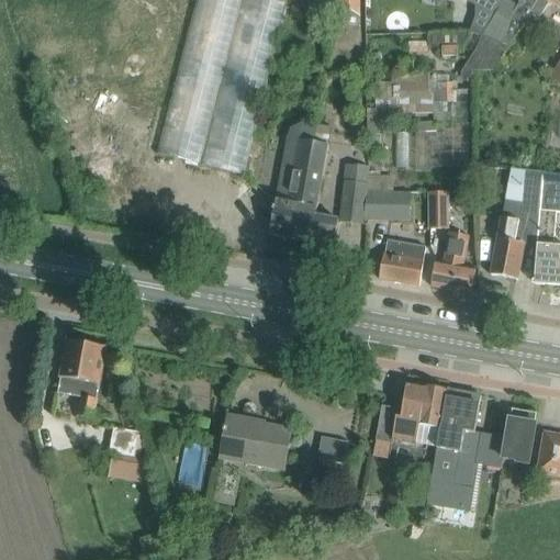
[(193,0),(156,152),(242,174),(286,0),(193,0)]
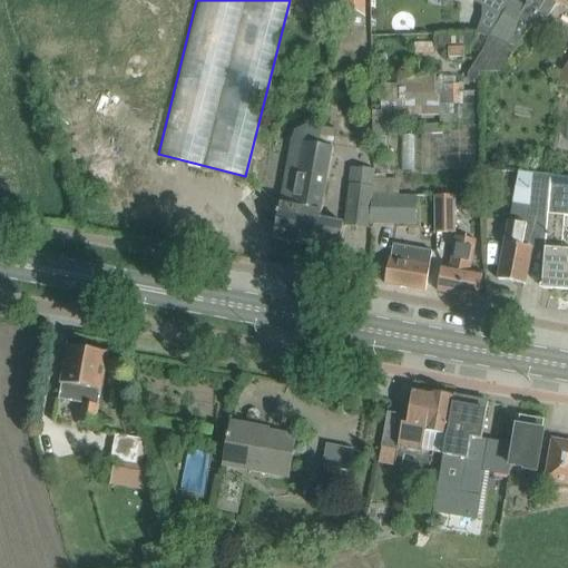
[(339,0),(339,2),(340,3),(365,16),(365,0),(339,0)]
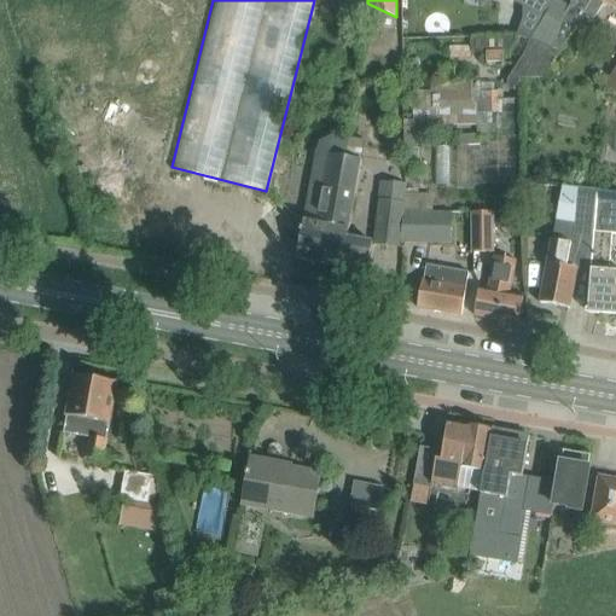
[(397,0),(399,23),(400,23),(400,28),(408,28),(408,23),(411,23),(410,0),(397,0)]
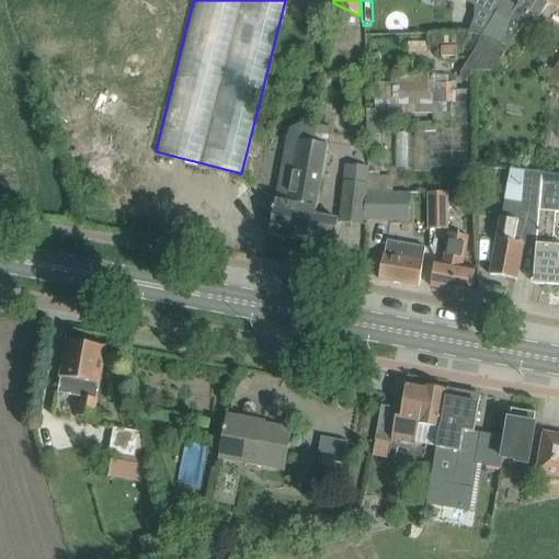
[(466,0),(474,4),(474,16),(486,23),(491,16),(500,0),(466,0)]
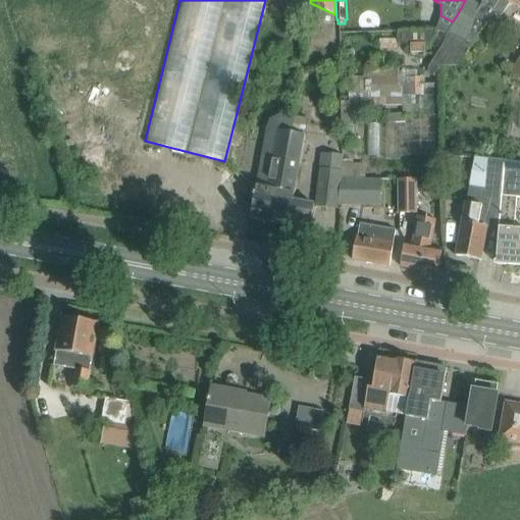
[(452,36),(440,65),(457,64),(483,22),(490,10),(497,0),(480,0),(479,4),(472,0),(465,0),(457,15),(452,21),(445,33),(452,36)]
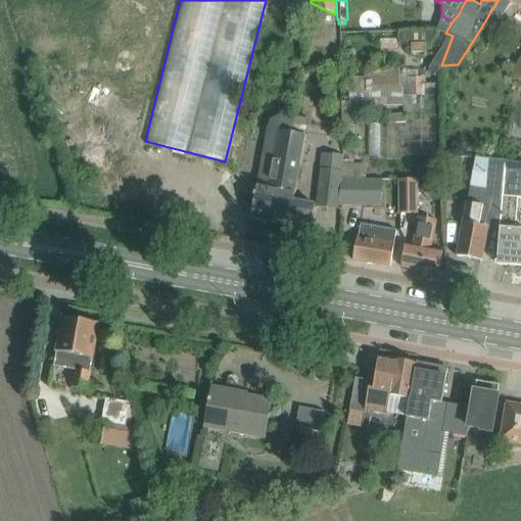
[(498,0),(491,10),(500,15),(510,0),(520,7),(520,0),(498,0)]
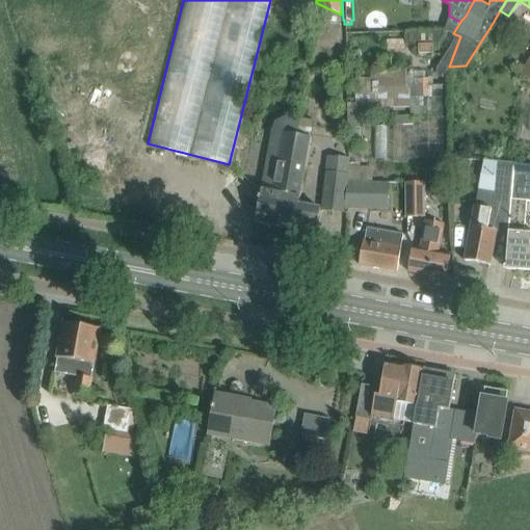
[(403,47),(417,47),(417,53),(430,53),(430,46),(434,46),(434,29),(403,29),(403,38),(386,38),(386,48),(404,48),(403,47)]
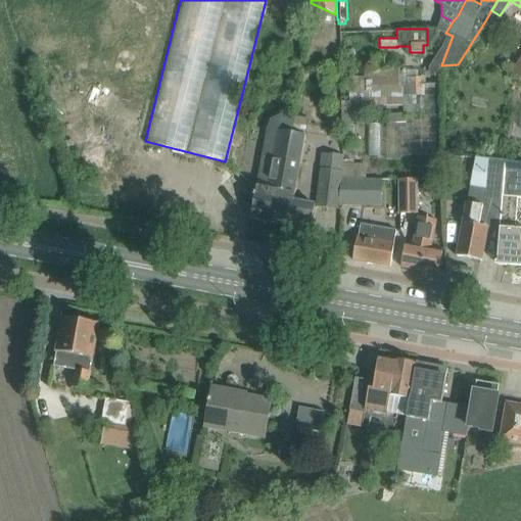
[(351,39),(343,39),(343,52),(351,52),(351,39)]
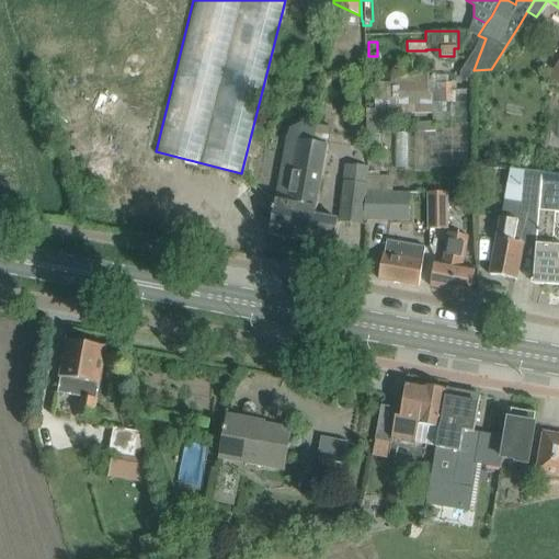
[(558,58),(548,77),(558,83),(558,58)]
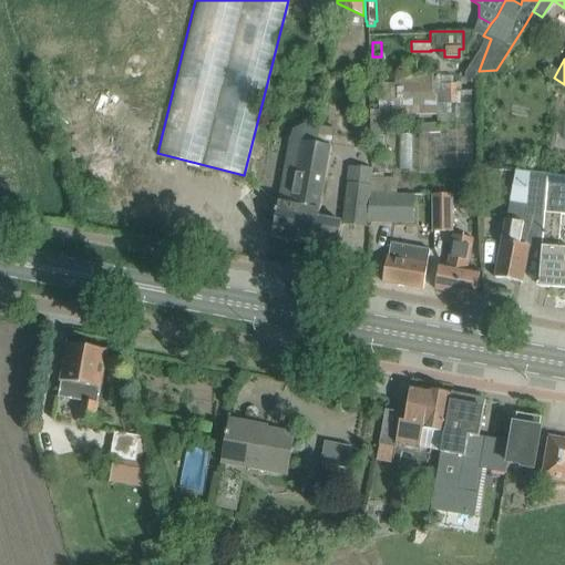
[(314,142),(299,139),(289,202),(278,199),(270,236),(294,239),(300,204),(302,204),(319,207),(329,144),(314,142)]
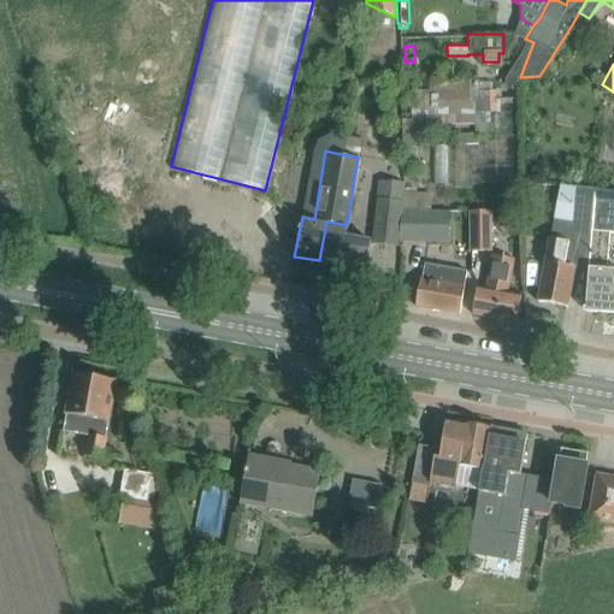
[(397,244),(401,208),(402,201),(402,192),(402,181),(378,178),(376,198),(371,241),(397,244)]
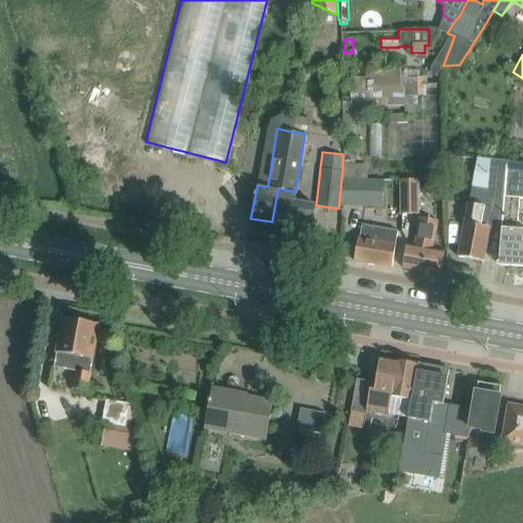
[(461,236),(457,255),(482,260),(486,240),(488,227),(500,230),(507,159),(489,157),(476,155),(471,185),(461,236)]
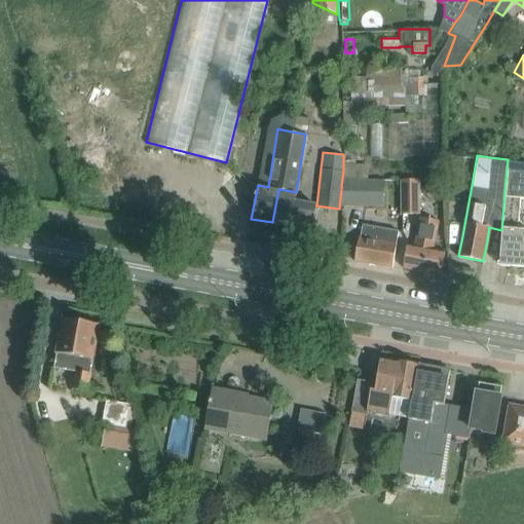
[(500,244),(499,264),(523,265),(523,229),(517,229),(519,197),(523,197),(523,161),(508,159),(501,230),(500,244)]
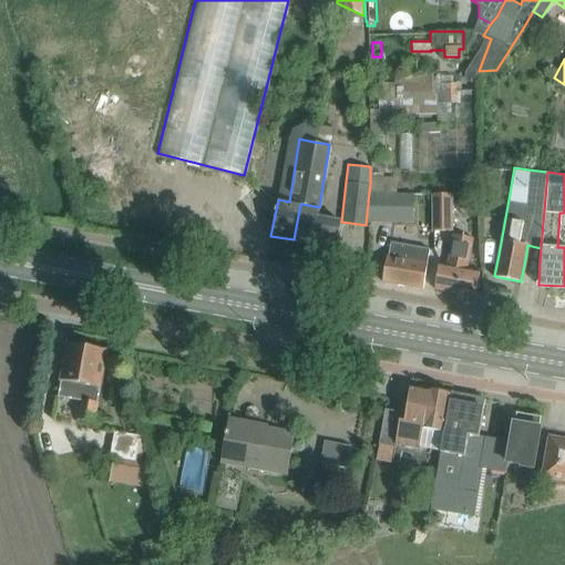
[(370,185),(369,192),(394,192),(396,181),(394,181),(394,176),(382,176),(370,176),(370,185)]
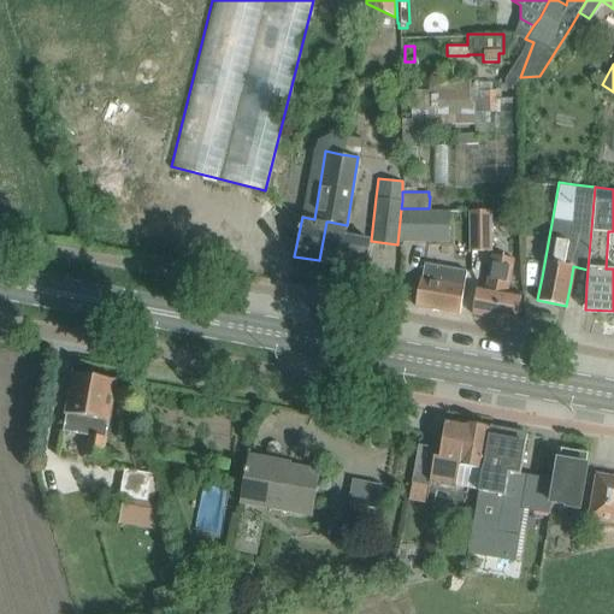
[(448,208),(429,208),(401,208),(399,238),(448,240),(448,208)]
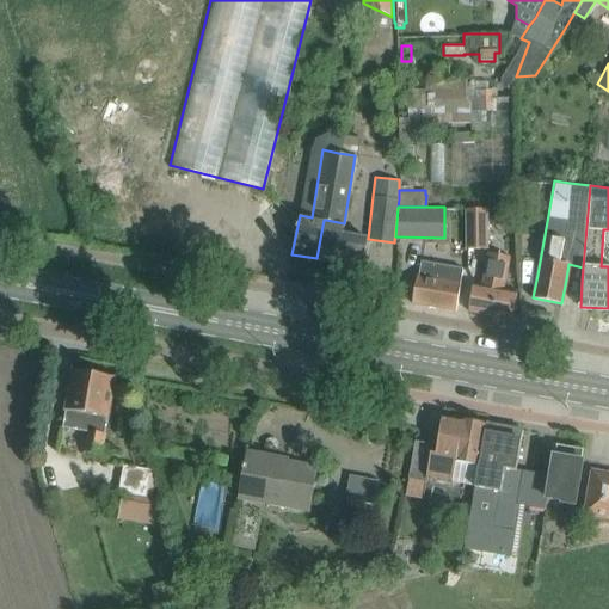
[(466,208),(465,208),(466,246),(485,246),(485,208),(484,208),(466,208)]
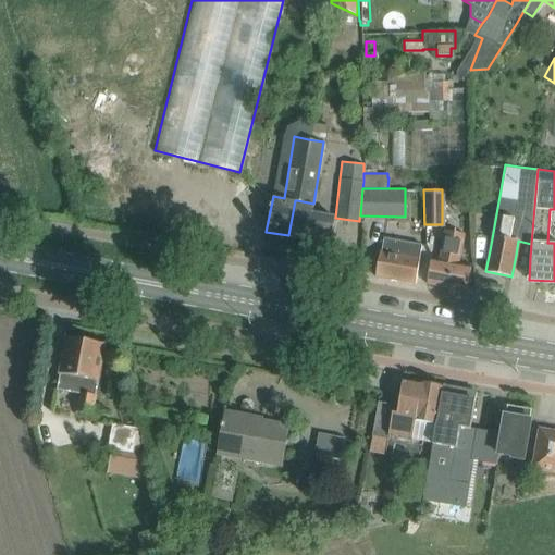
[(297,200),(295,200),(288,235),(330,243),(334,218),(334,217),(311,212),(312,205),(313,204),(297,200)]
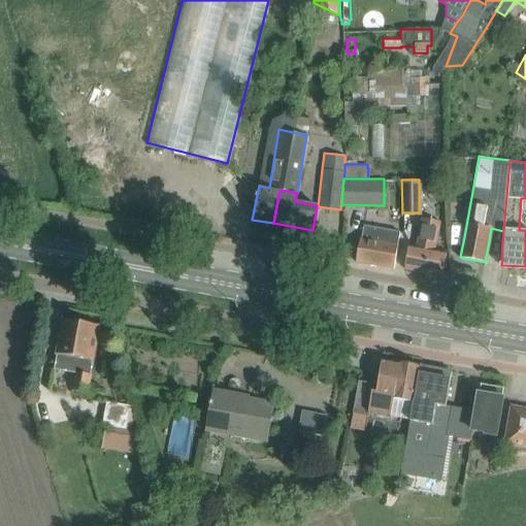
[(441,274),(446,255),(446,250),(434,248),(438,220),(421,217),(416,244),(408,243),(404,268),(441,274)]
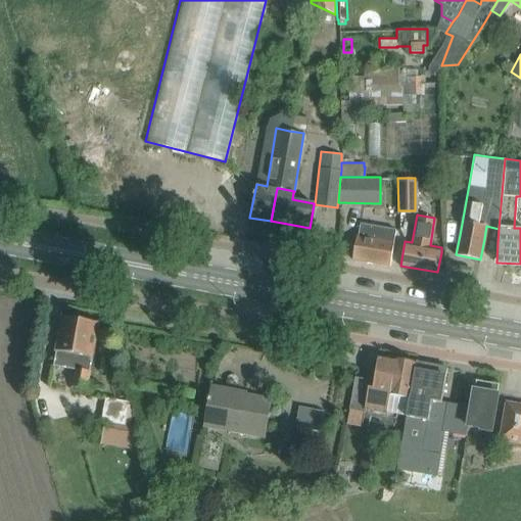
[(389,265),(392,244),(393,240),(395,228),(359,222),(357,234),(356,234),(351,258),(389,265)]
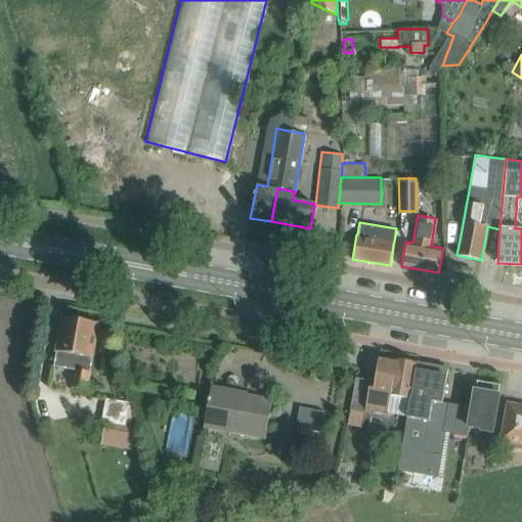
[(74,388),(86,390),(98,323),(61,316),(53,365),(77,370),(74,388)]
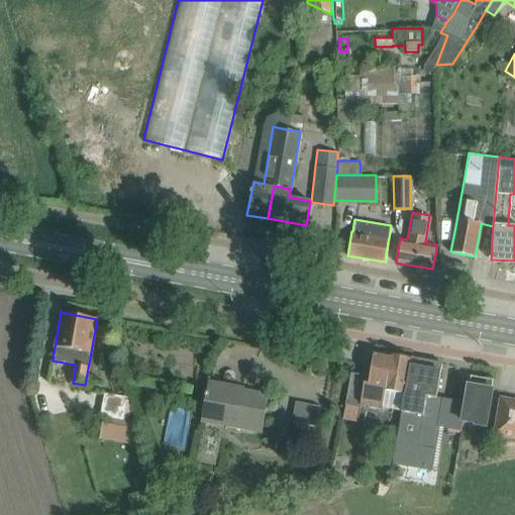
[(405,393),(410,357),(390,353),(389,354),(374,352),(370,375),(349,372),(343,403),(362,407),(363,404),(383,407),(386,390),(405,393)]
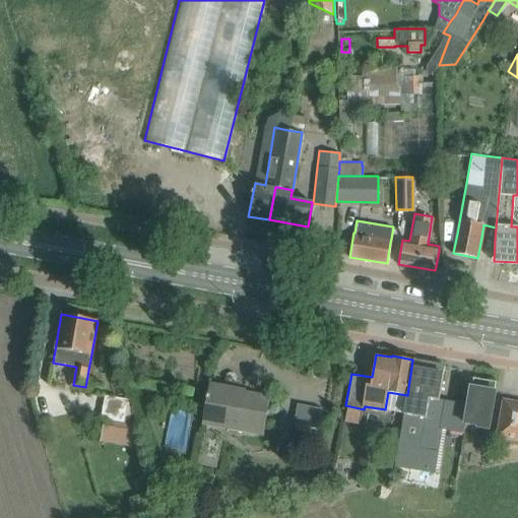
[(444,365),(412,360),(407,395),(394,464),(423,469),(426,449),(436,451),(440,427),(439,427),(444,399),(438,398),(444,365)]
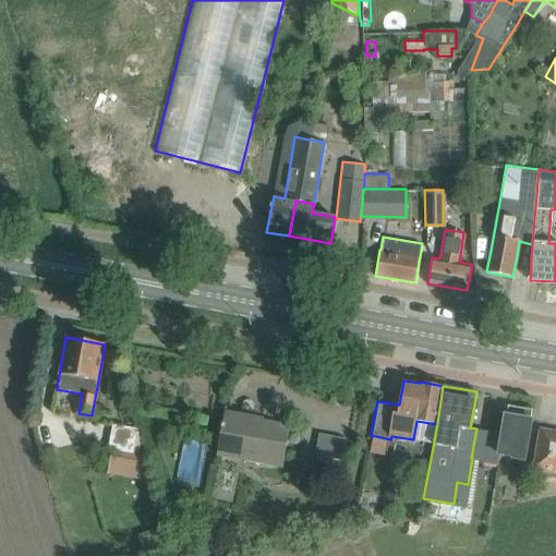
[(524,459),(528,440),(531,420),(530,419),(531,410),(507,406),(506,415),(504,414),(498,454),(514,456),(512,458),(517,458),(512,484),(524,486),(528,463),(522,462),(523,459),(524,459)]
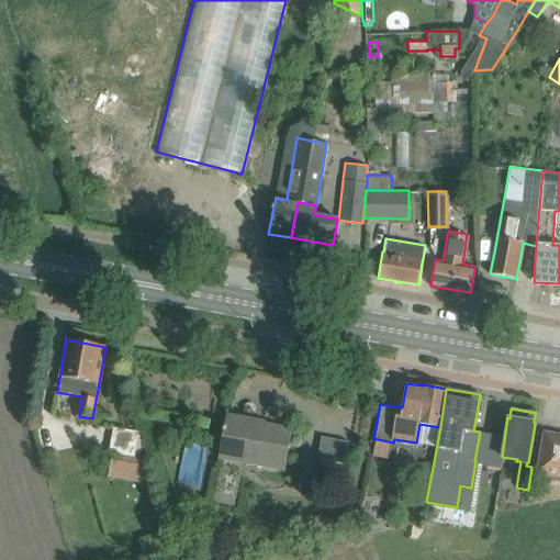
[(223,426),(222,430),(223,430),(219,457),(283,470),(287,450),(291,428),(264,423),(264,424),(250,422),(250,418),(226,414),(224,426),(223,426)]
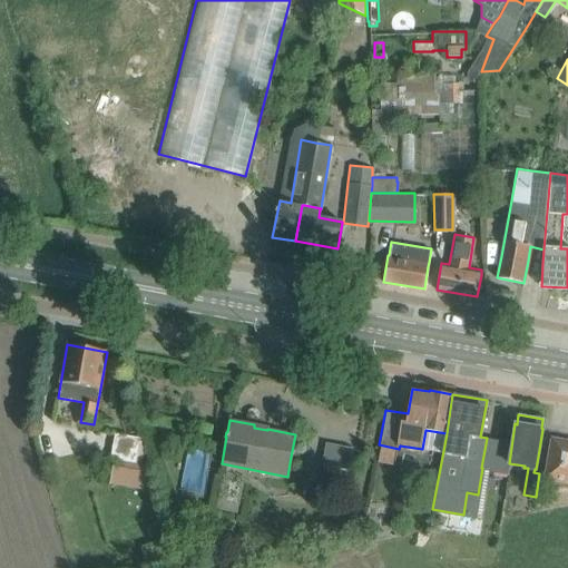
[(142,437),(115,432),(110,459),(137,463),(142,437)]
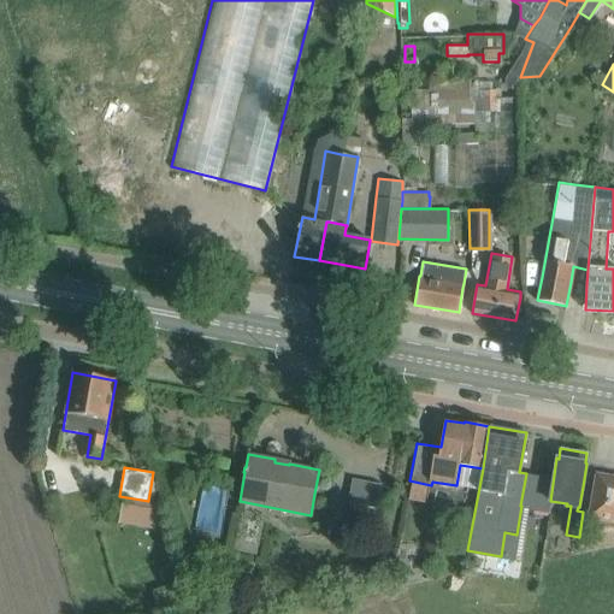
[(590,515),(613,519),(613,477),(597,474),(595,489),(590,488),(589,495),(594,495),(590,515)]
